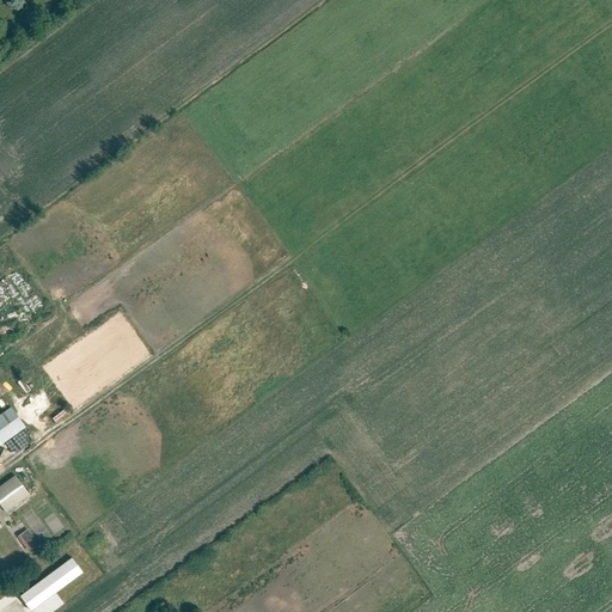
[(26,395),(30,391),(22,380),(17,383),(26,395)]
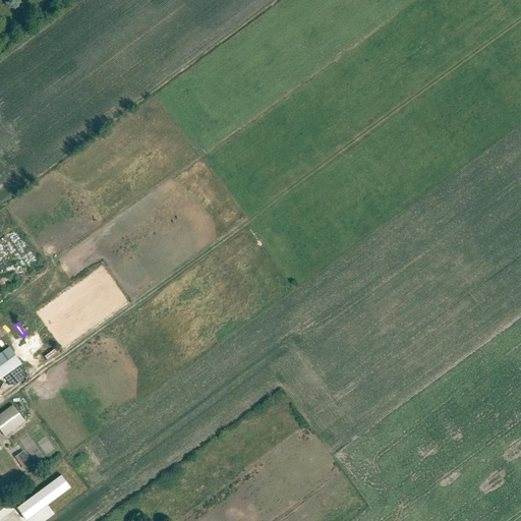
[(0,380),(22,364),(9,346),(0,353),(0,380)]
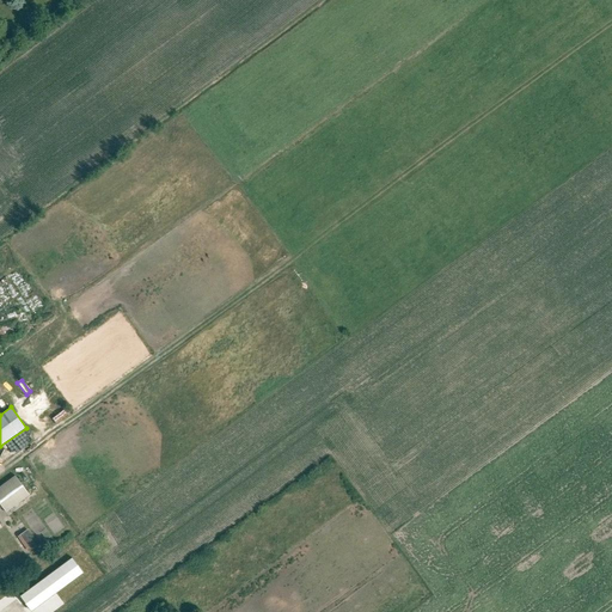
[(6,513),(30,495),(14,476),(0,487),(0,508),(2,507),(6,513)]
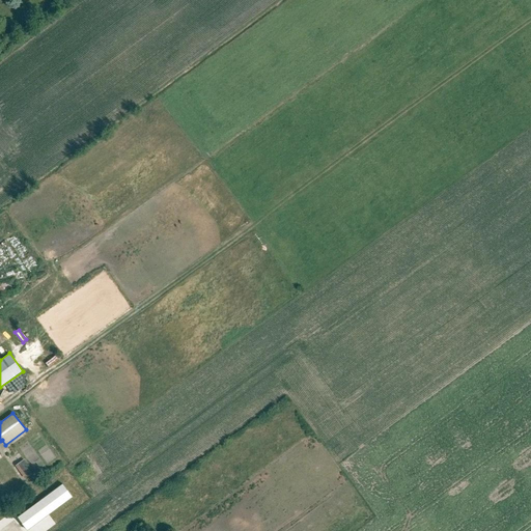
[(24,459),(16,466),(25,478),(33,472),(24,459)]
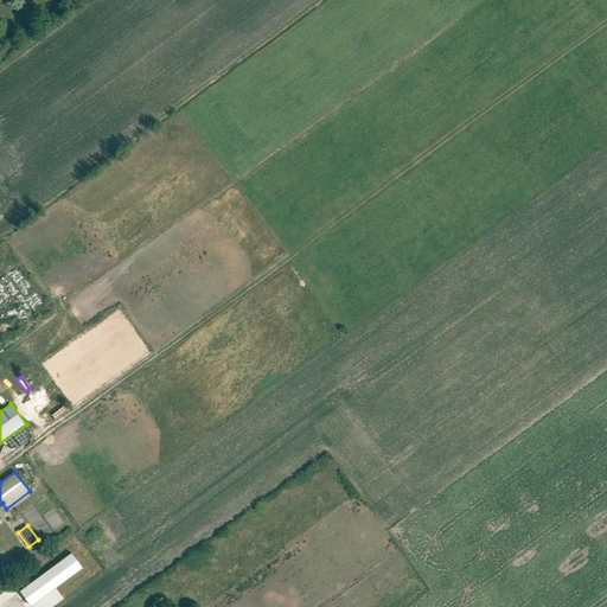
[(20,592),(31,606),(82,568),(71,554),(20,592)]
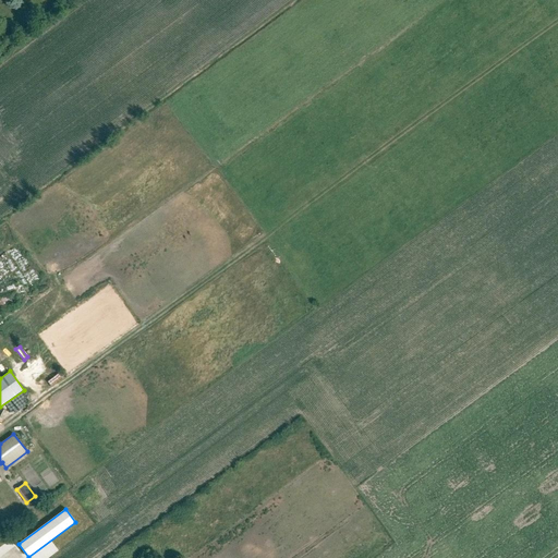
All buildings are outlined.
